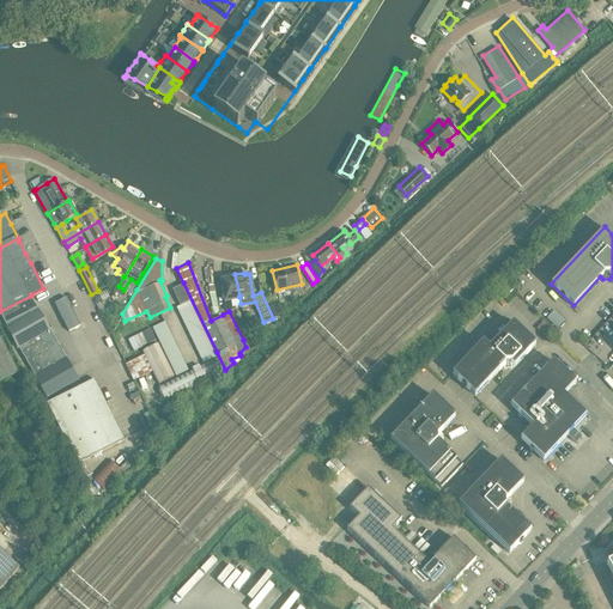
[(226,278),(222,279),(223,292),(225,309),(231,309),(230,298),(240,297),(240,296),(235,274),(226,275),(226,278)]
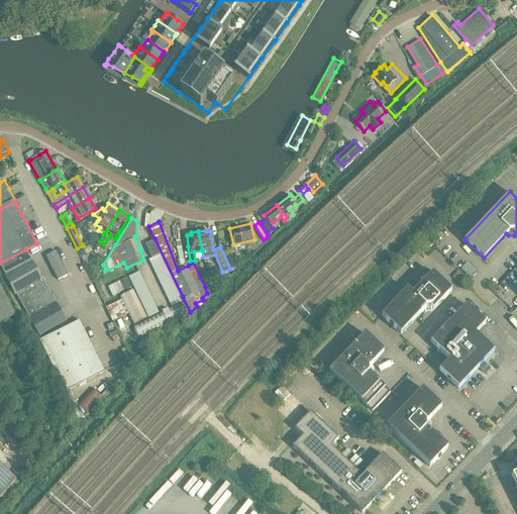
[(432,236),(426,242),(429,246),(436,239),(432,236)]
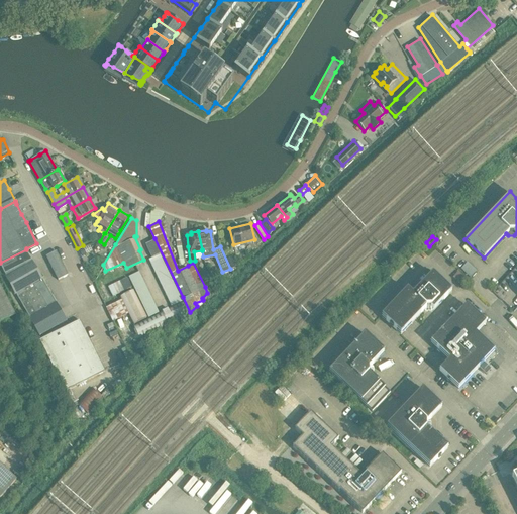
[(154,238),(145,242),(152,255),(148,258),(171,303),(183,297),(154,238)]
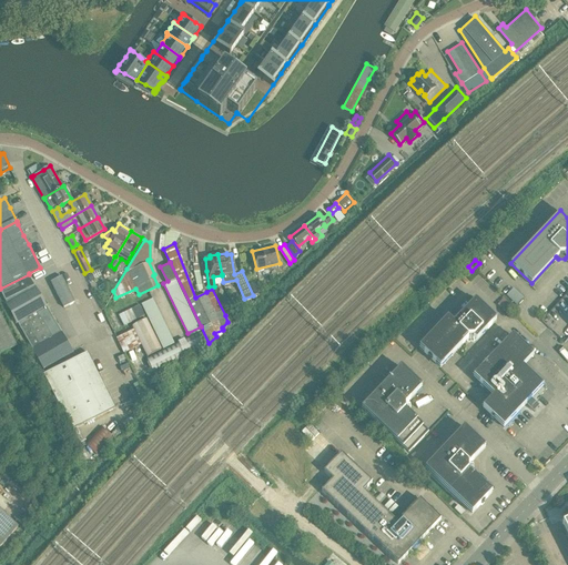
[(44,301),(38,288),(36,284),(29,274),(0,289),(7,301),(14,314),(17,318),(44,301)]
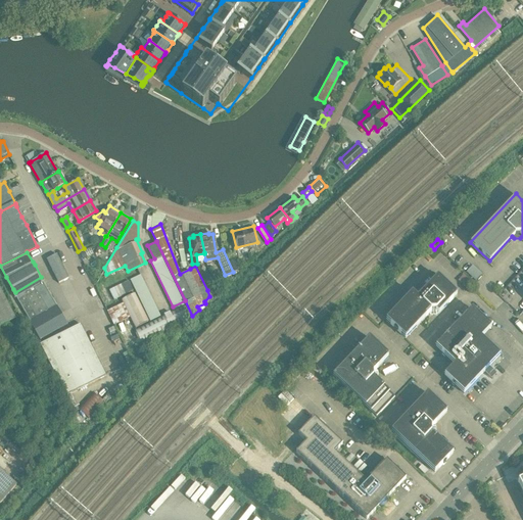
[(58,281),(68,276),(56,252),(47,257),(58,281)]
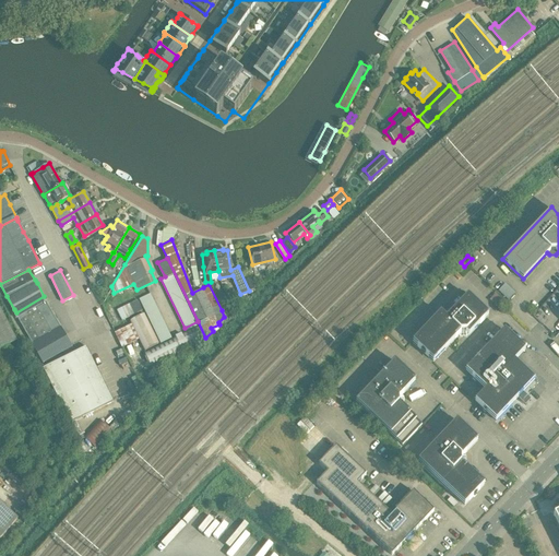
[(509,298),(515,291),(504,281),(498,288),(509,298)]
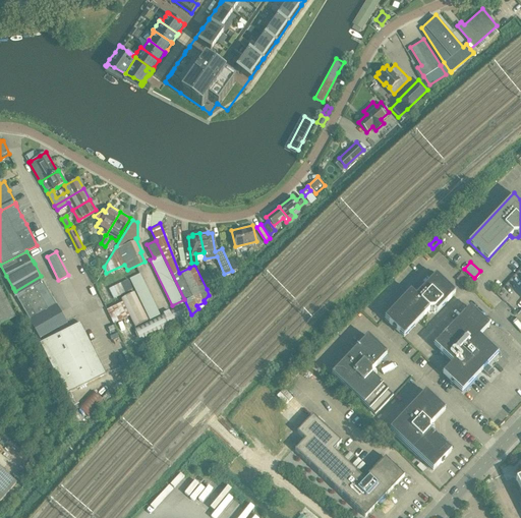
[(465,285),(470,279),(462,271),(456,277),(465,285)]
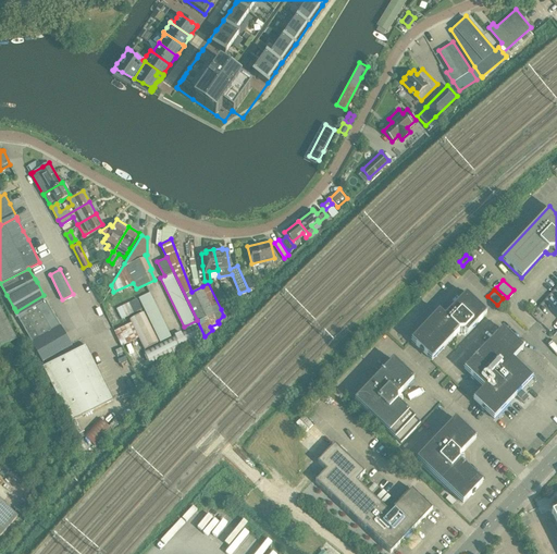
[(159,340),(171,333),(149,291),(138,296),(159,340)]
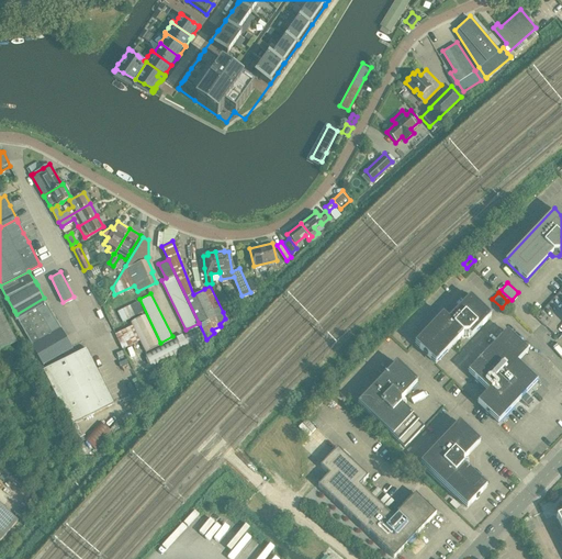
[(471,336),(491,315),(470,294),(448,317),(442,313),(414,342),(435,361),(460,336),(461,337),(469,337),(470,335),(471,336)]
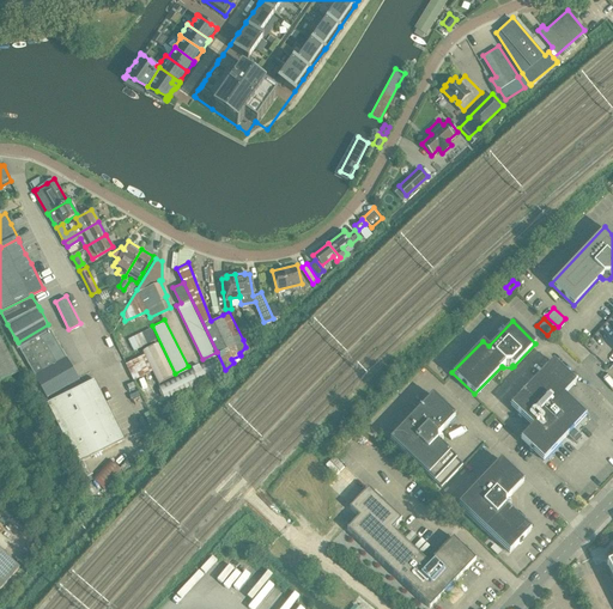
[(48,396),(79,378),(48,324),(18,342),(48,396)]
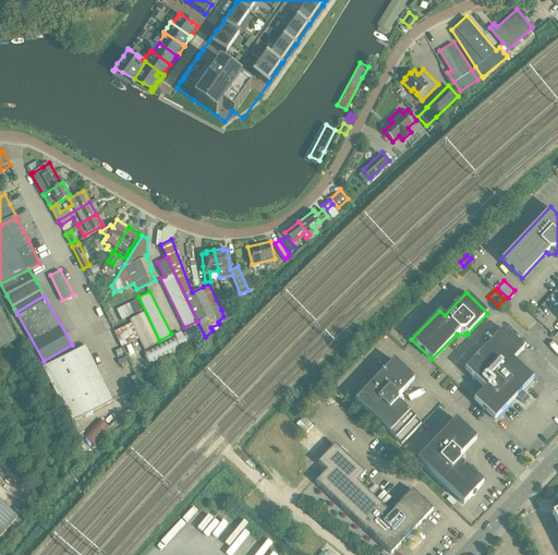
[(122,317),(142,308),(137,297),(117,308),(122,317)]
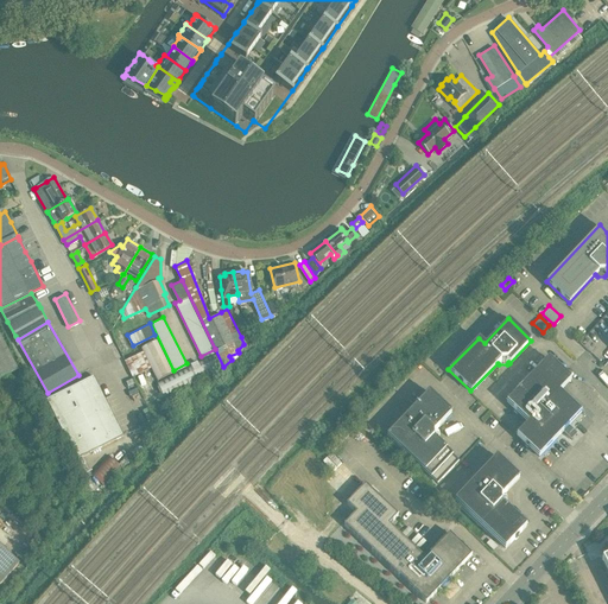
[(0,377),(18,369),(5,343),(0,334),(0,377)]
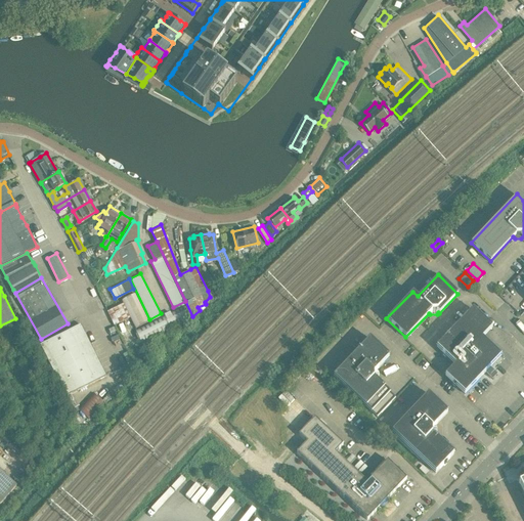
[(135,327),(149,319),(135,292),(122,298),(123,302),(107,309),(114,323),(130,315),(135,327)]
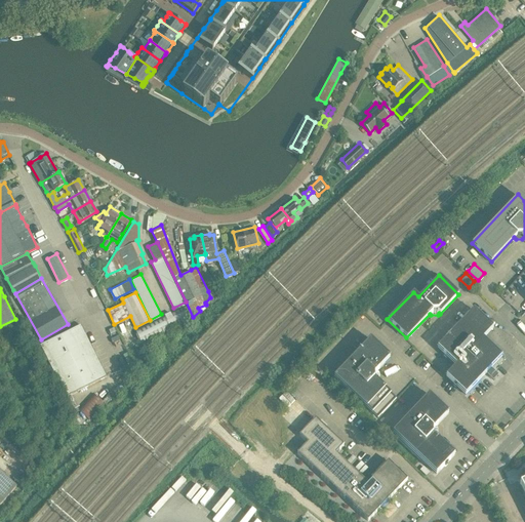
[(191,319),(192,318),(185,304),(151,320),(134,328),(142,343),(191,319)]
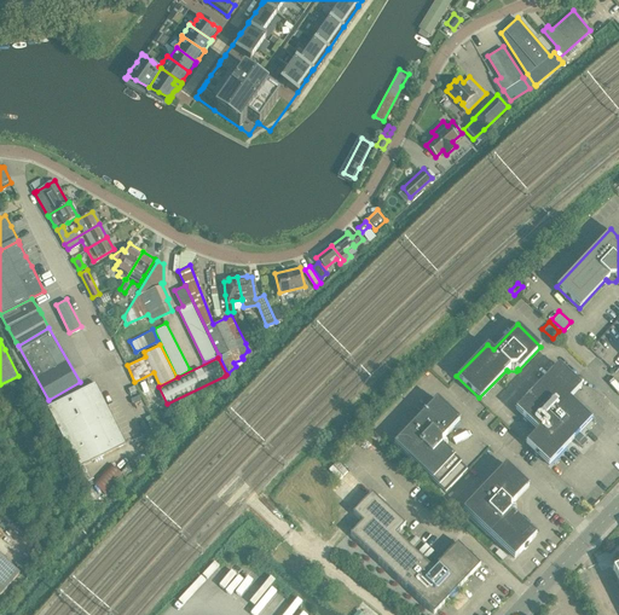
[(590,418),(568,398),(580,386),(559,364),(515,408),(537,429),(525,441),(548,463),(573,436),(580,444),(585,437),(578,430),(590,418)]
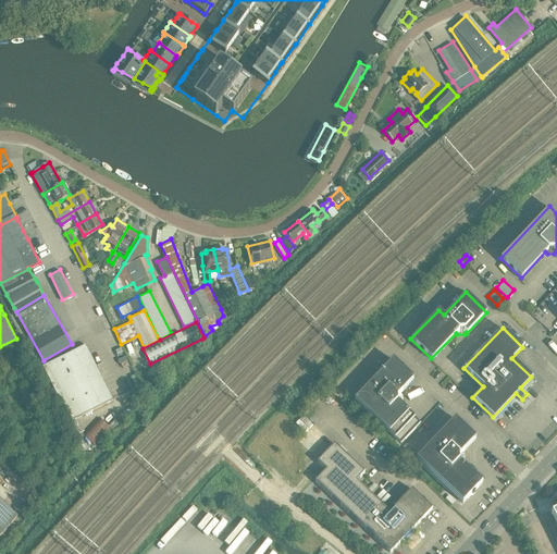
[(45,362),(42,365),(44,366),(56,392),(99,370),(86,343),(74,348),(45,362)]
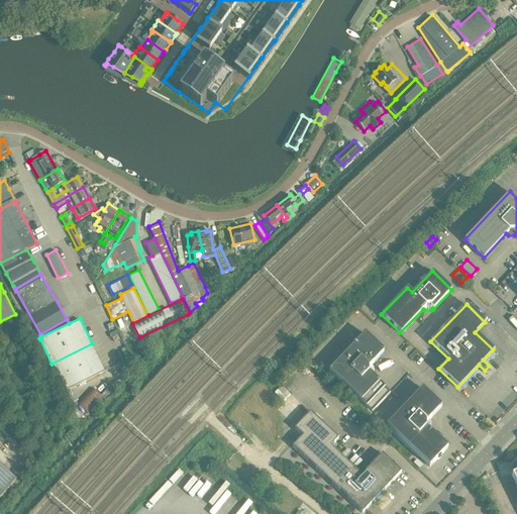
[(371,364),(383,350),(365,332),(328,370),(371,410),(390,391),(371,374),(373,372),(372,366),(371,364)]
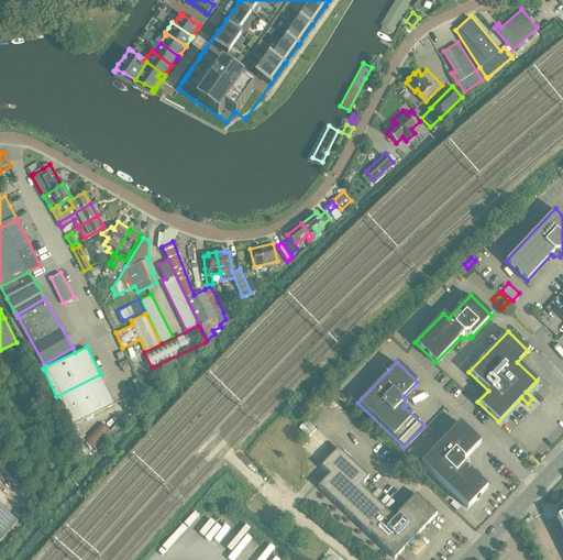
[(100,374),(56,396),(70,424),(114,402),(100,374)]
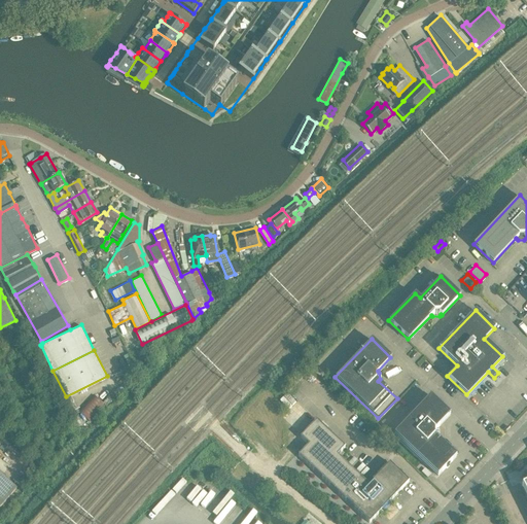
[(90,420),(104,405),(94,392),(78,409),(90,420)]
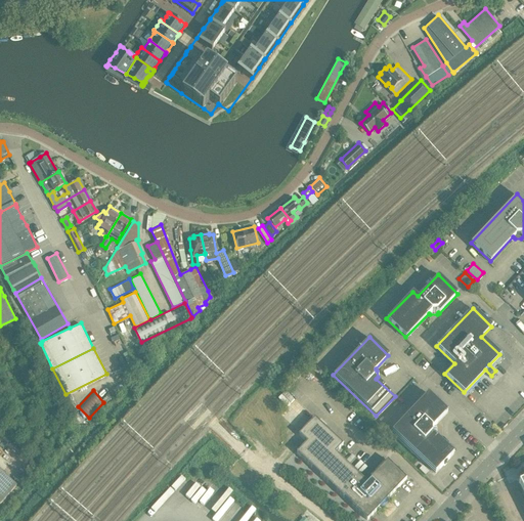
[(434,425),(447,410),(428,392),(391,430),(419,457),(435,472),(453,452),(434,434),(436,432),(436,426),(434,425)]
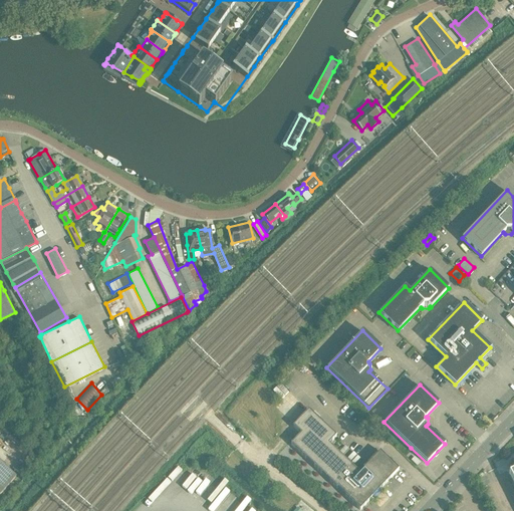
[(328,443),(335,435),(308,409),(292,425),(300,433),(290,443),(359,508),(398,468),(378,450),(358,471),(328,443)]
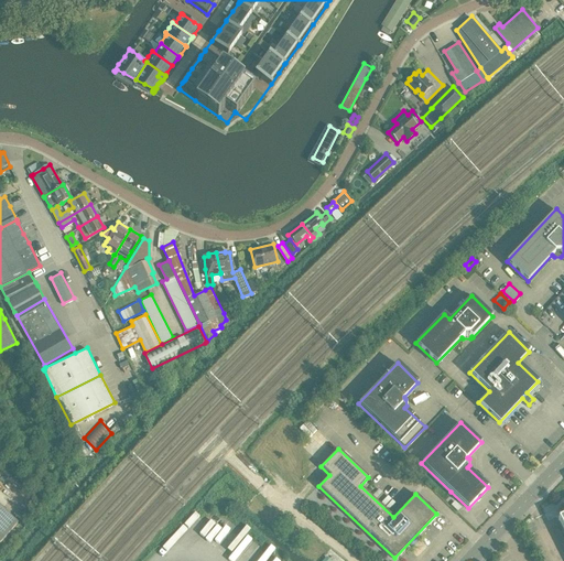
[(0,541),(18,521),(0,506),(0,541)]
